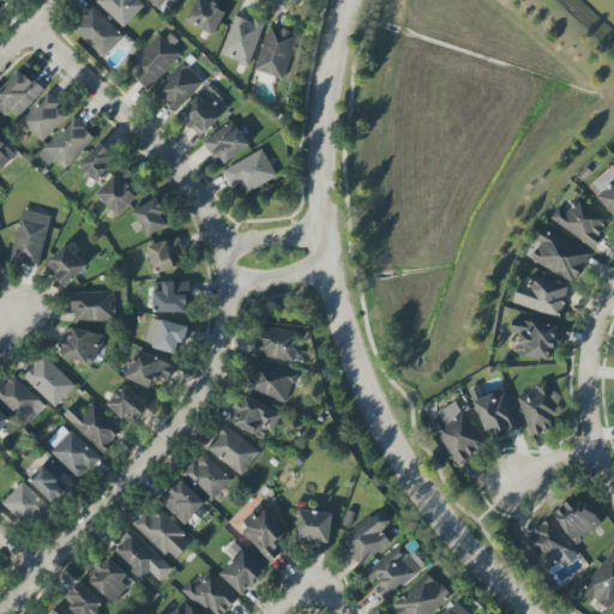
[(124,28),(143,7),(134,0),(97,0),(96,1),(124,28)]
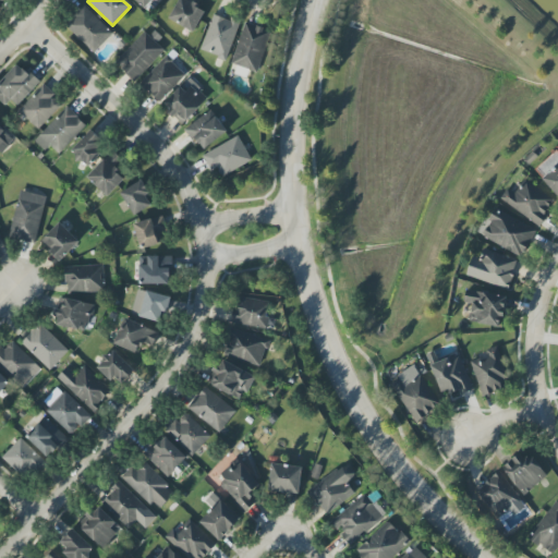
[(152,0),(135,0),(144,9),(152,0)]
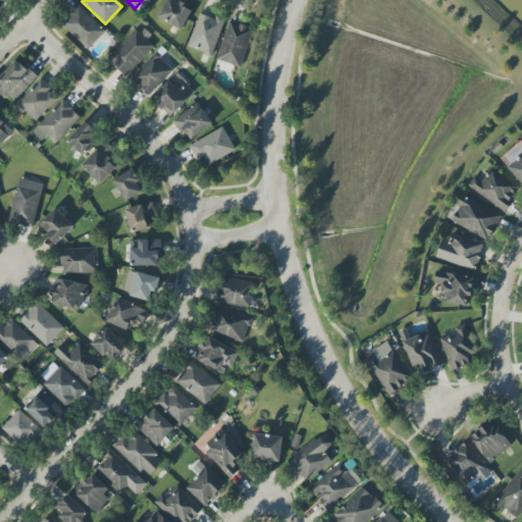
[(192,7),(183,4),(184,0),(167,0),(160,19),(183,30),(192,7)]
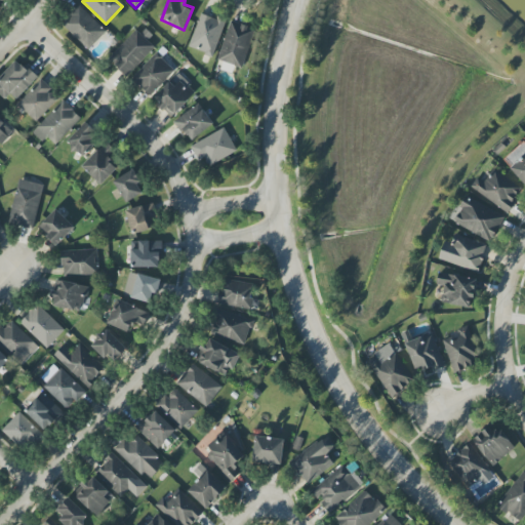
[(89,50),(107,32),(79,6),(62,25),(89,50)]
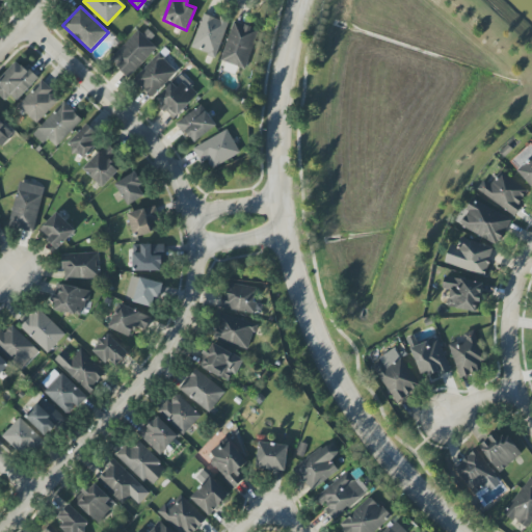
[(190,48),(215,57),(230,22),(220,18),(219,20),(204,14),(190,48)]
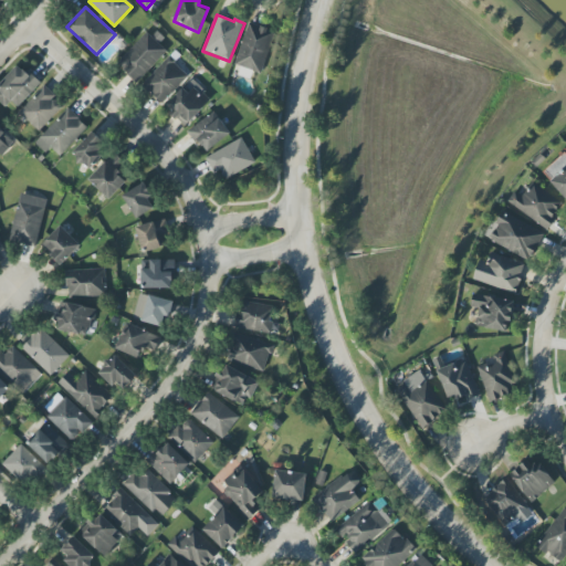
[(261,74),(275,31),(248,23),(234,65),(243,67),(241,74),(251,77),(253,72),(261,74)]
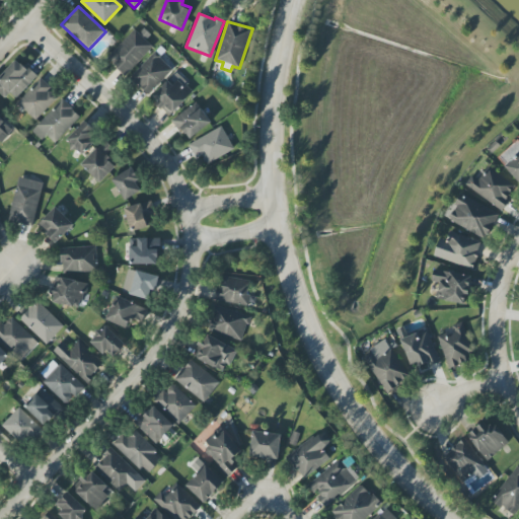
[(151,34),(140,25),(108,60),(126,76),(153,47),(146,41),(151,34)]
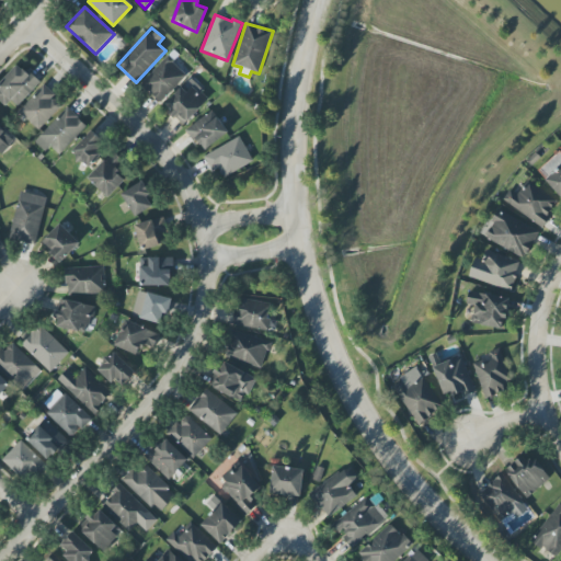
[(186,75),(168,57),(140,84),(160,103),(186,75)]
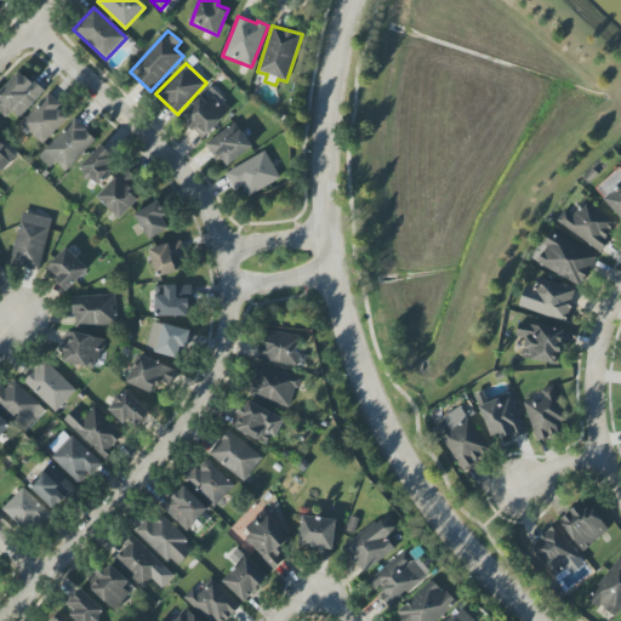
[(0,107),(16,123),(44,92),(22,72),(0,93),(0,107)]
